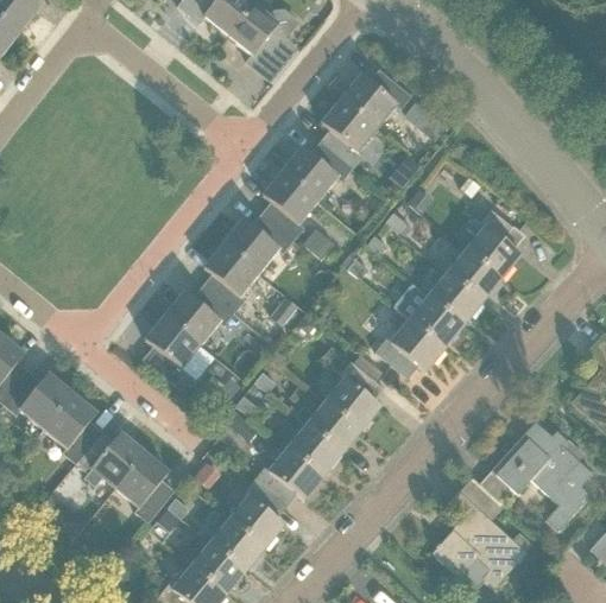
[(0,0),(0,16),(20,32),(39,8),(31,1),(32,0),(0,0)]
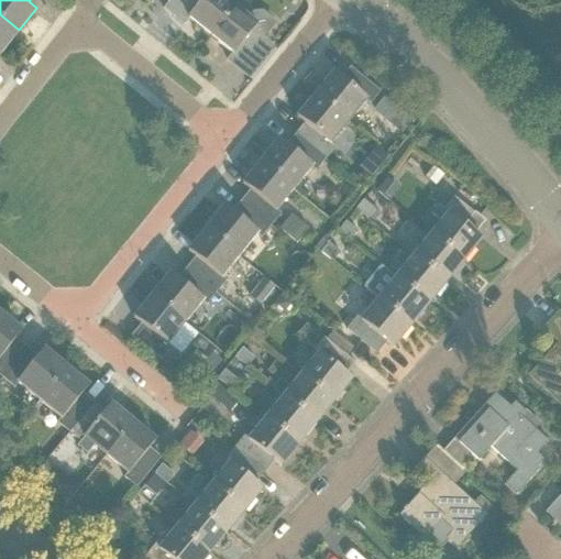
[(174,12),(183,0),(168,0),(165,4),(174,12)]
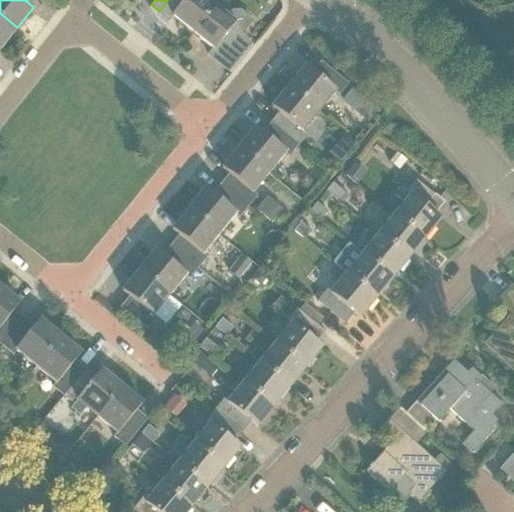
[(194,29),(216,2),(213,0),(167,0),(159,11),(170,19),(174,13),(194,29)]
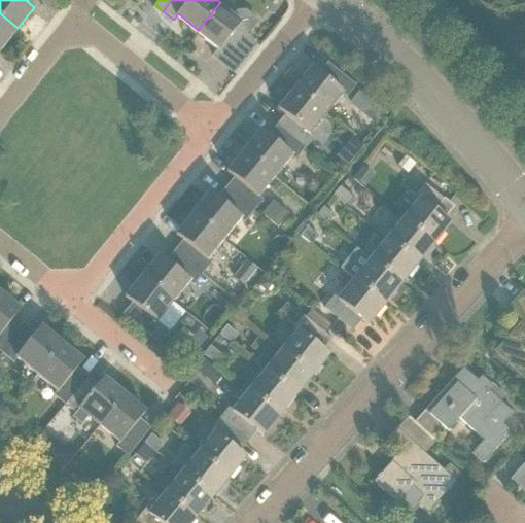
[(220,2),(198,30),(219,47),(214,53),(224,61),(258,18),(247,8),(238,9),(235,13),(220,2)]
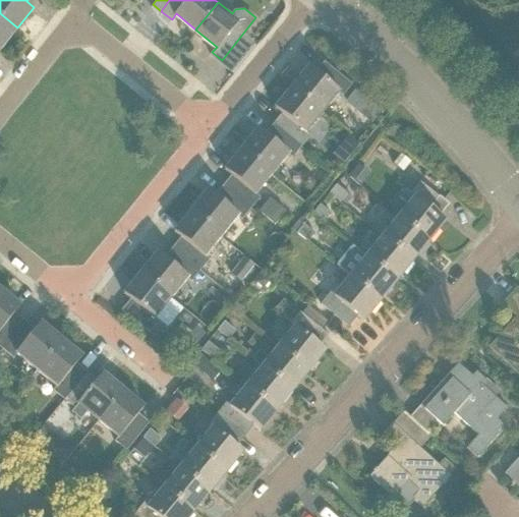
[(0,47),(1,48),(17,27),(0,13),(0,47)]
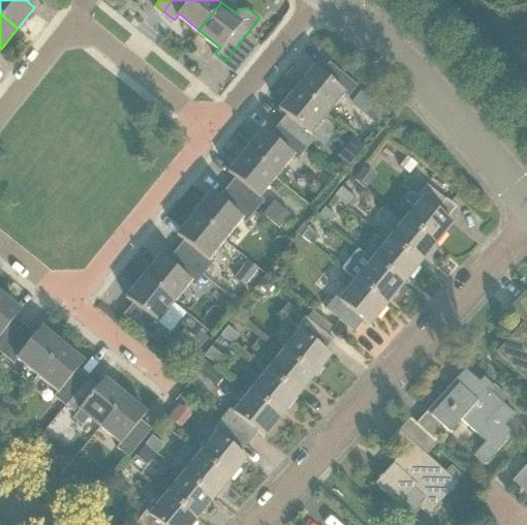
[(298,86),(329,111),(344,91),(349,94),(359,83),(331,60),(321,70),(314,65),(298,86)]
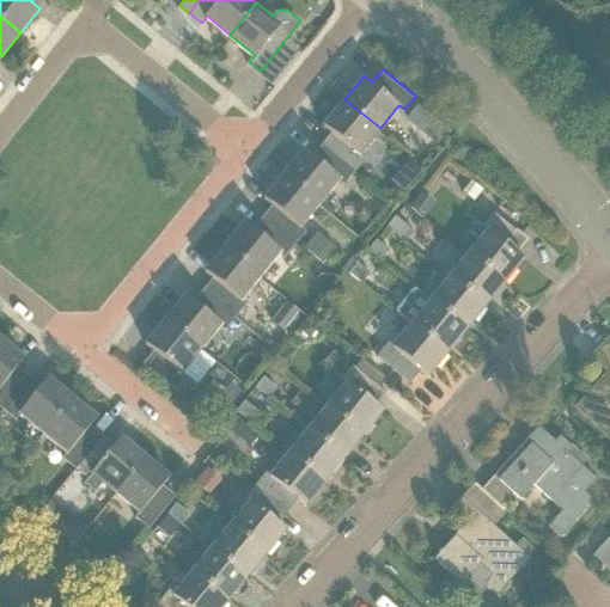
[(361,152),(380,128),(345,99),(324,123),(333,130),(323,142),(355,169),(366,155),(361,152)]
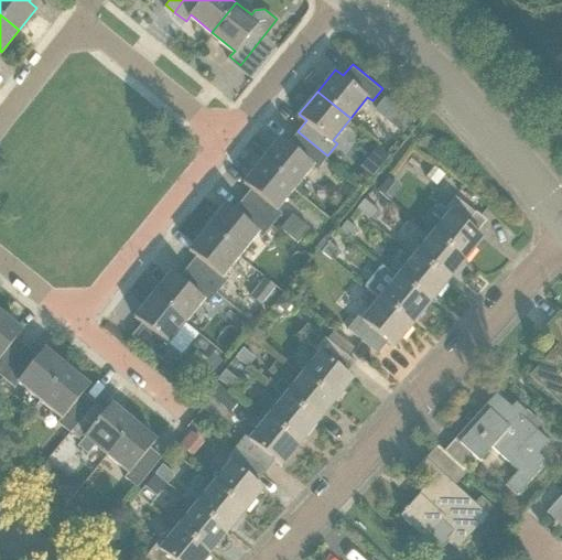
[(317,168),(327,155),(298,131),(288,142),(281,137),(262,159),(295,185),(313,164),(317,168)]
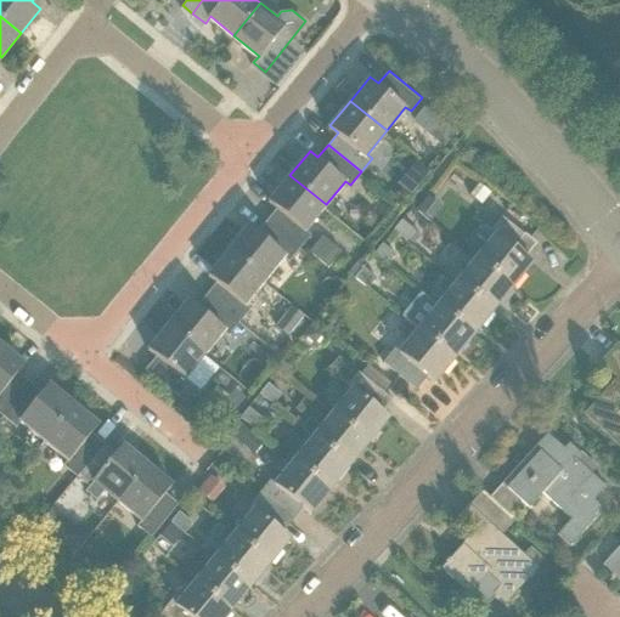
[(306,227),(326,204),(289,175),(270,199),(279,205),(268,219),(302,245),(313,232),(306,227)]
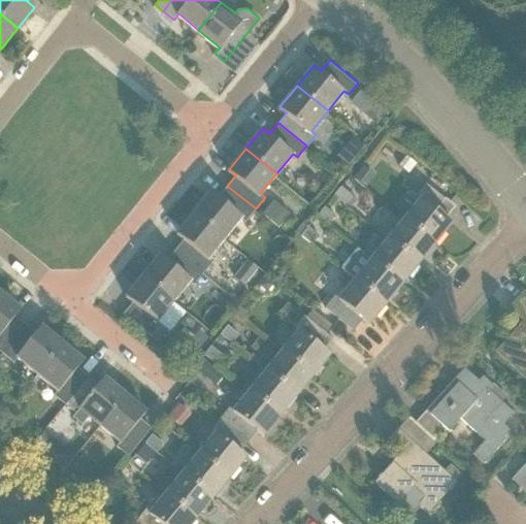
[(404,218),(435,242),(453,221),(447,216),(455,204),(427,182),(418,193),(422,197),(404,218)]
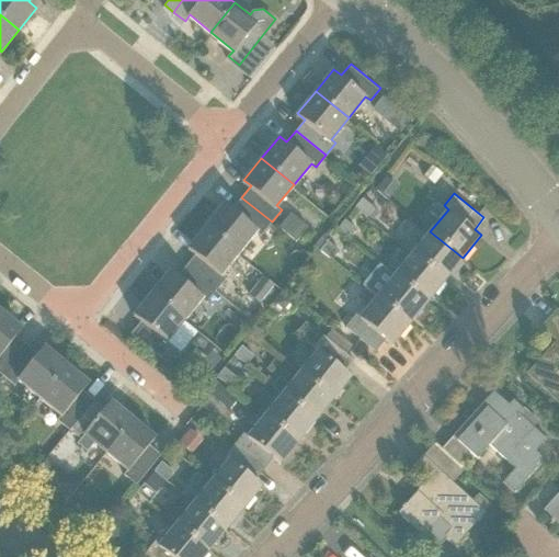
[(368,214),(376,205),(364,195),(356,204),(368,214)]
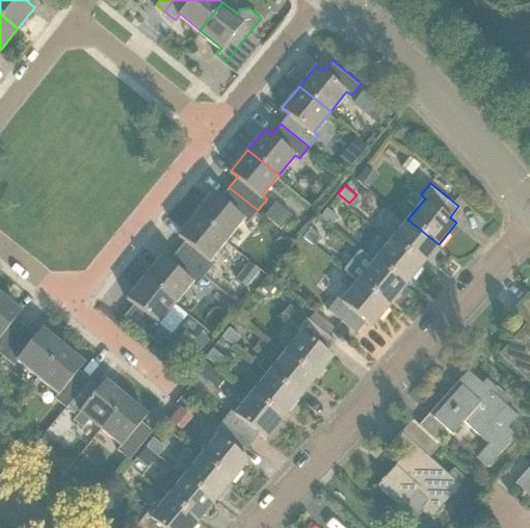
[(248,221),(258,210),(229,187),(220,198),(213,192),(195,213),(227,239),(244,217),(248,221)]
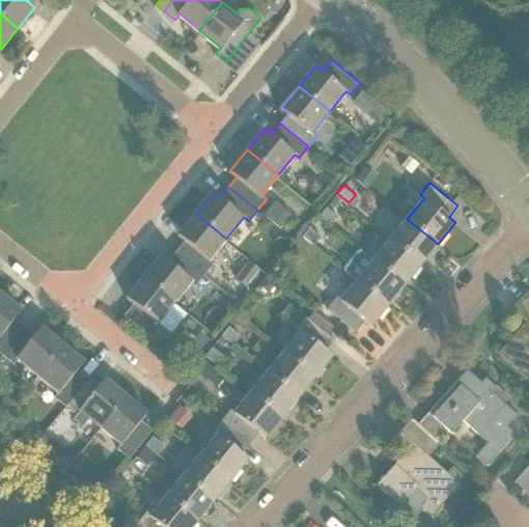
[(333,223),(339,215),(328,205),(322,214),(333,223)]
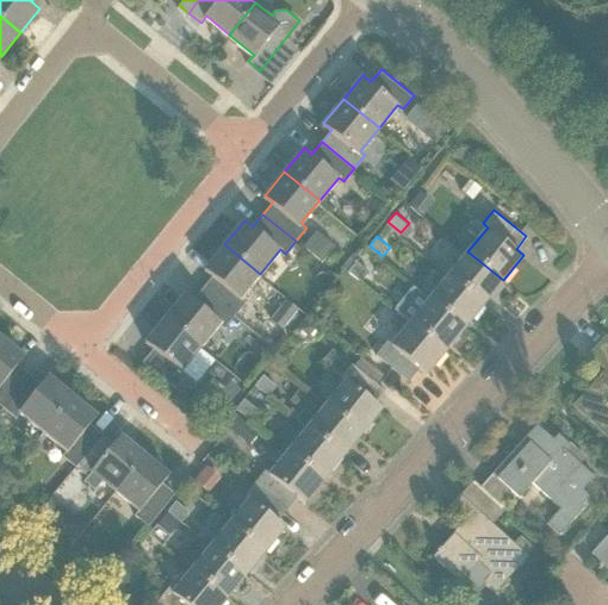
[(242,295),(260,274),(224,244),(205,268),(213,274),(204,286),(236,313),(247,300),(242,295)]
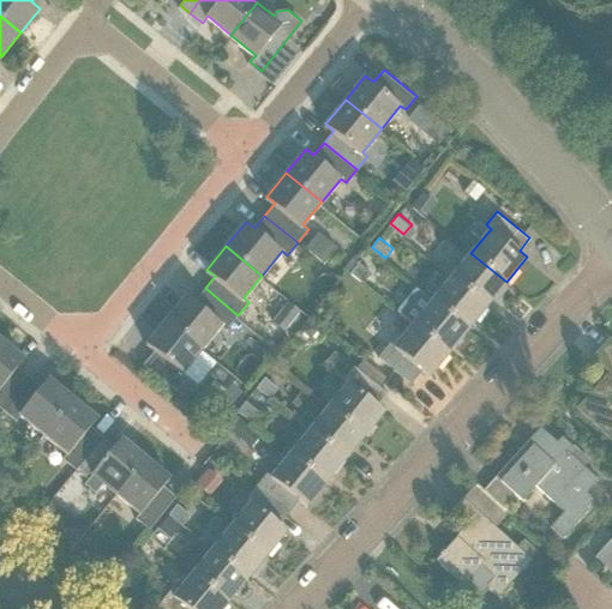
[(487,306),(507,282),(471,253),(461,265),(451,258),(443,267),(453,275),(451,277),(487,306)]
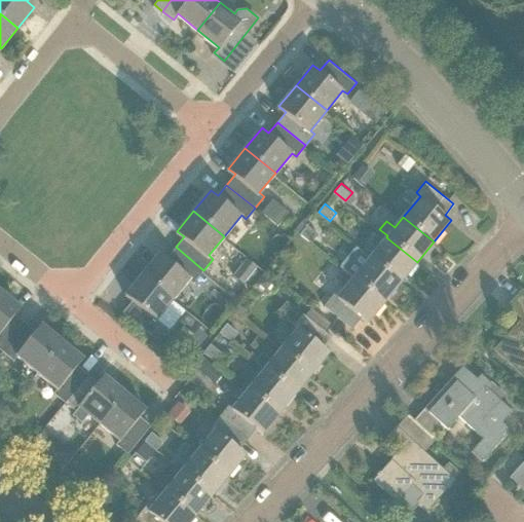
[(312,240),(320,232),(308,223),(301,231),(312,240)]
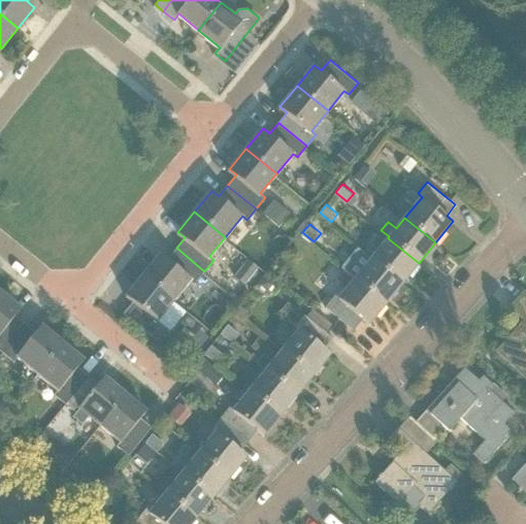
[(402,283),(419,263),(388,238),(371,258),(402,283)]
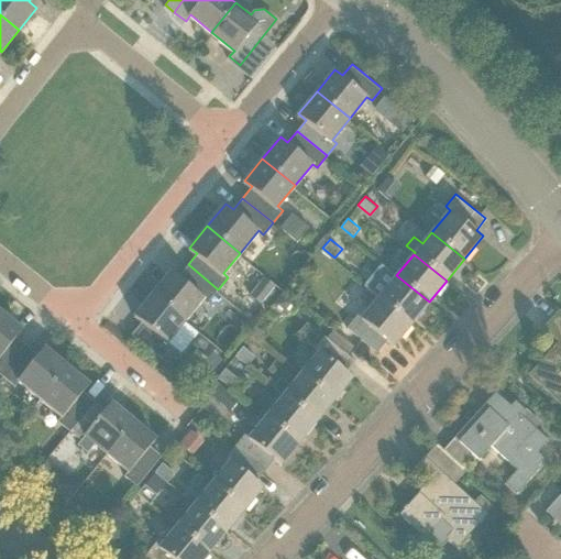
[(208,300),(218,289),(188,264),(178,276),(172,270),(153,292),(186,319),(204,297),(208,300)]
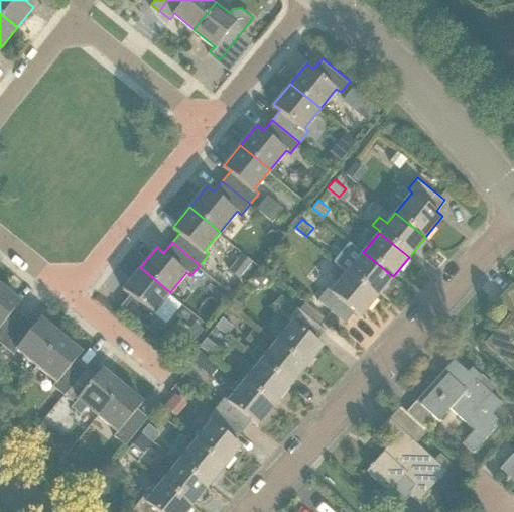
[(377,296),(393,276),(363,252),(347,271),(377,296)]
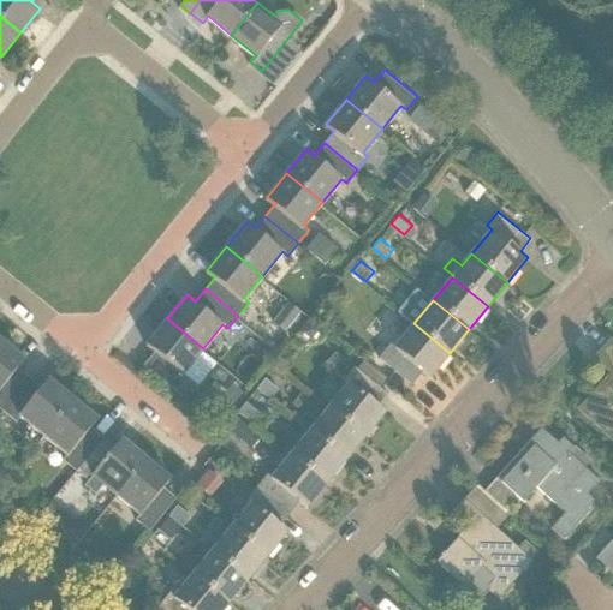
[(184,371),(203,348),(167,318),(148,344),(156,350),(146,363),(178,389),(190,376),(184,371)]
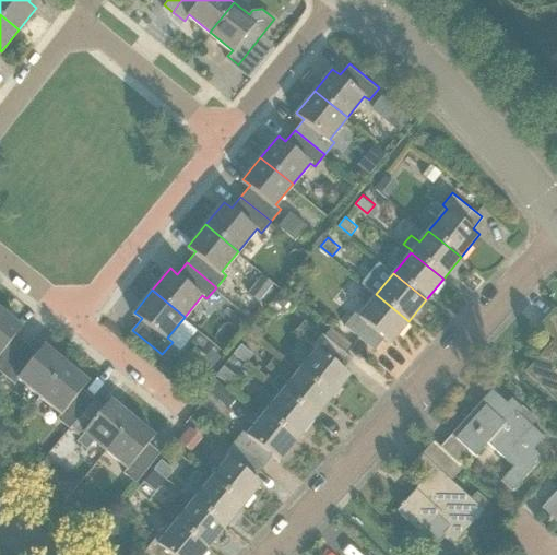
[(392,341),(409,321),(376,294),(360,315),(356,310),(345,323),(376,347),(384,335),(392,341)]
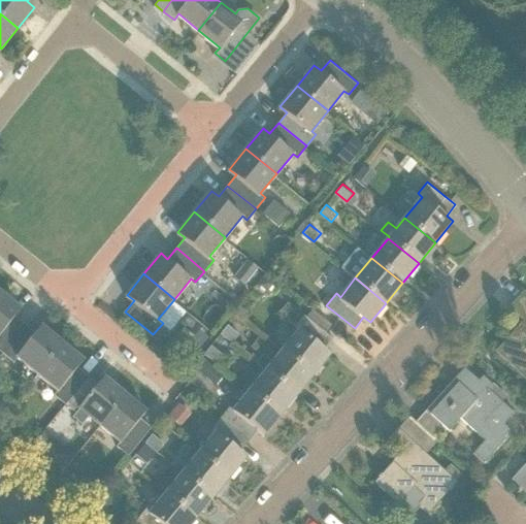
[(525,288),(510,304),(525,318),(496,349),(524,373),(525,371),(525,288)]
